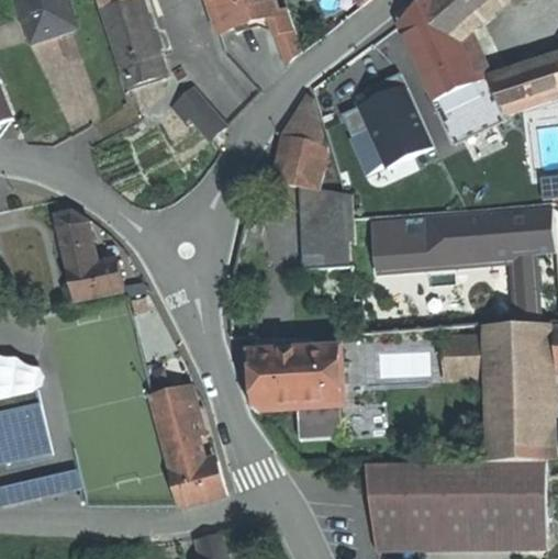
[(51,33),(71,26),(62,0),(15,0),(30,41),(51,33)]
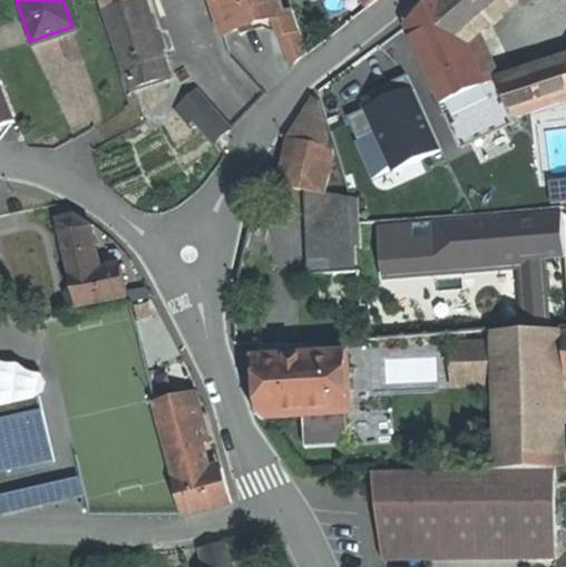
[(99,0),(108,27),(145,15),(139,0),(99,0)]
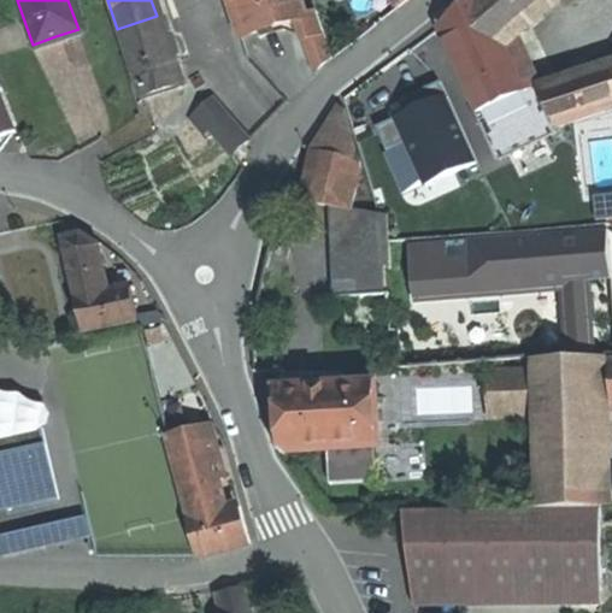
[(243,0),(253,28),(300,12),(295,0),(243,0)]
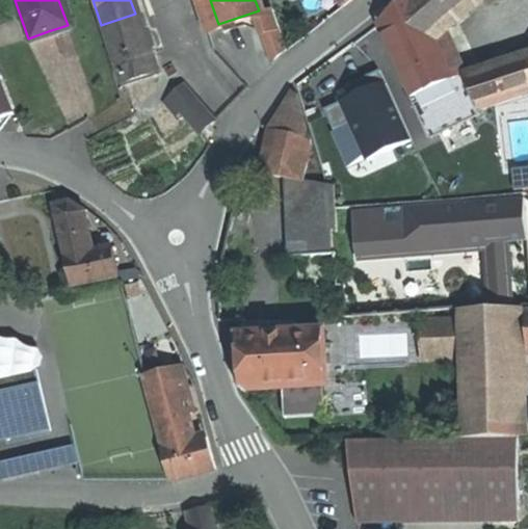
[(397,0),(372,22),(426,136),(477,112),(474,107),(459,76),(438,28),(424,0),(397,0)]
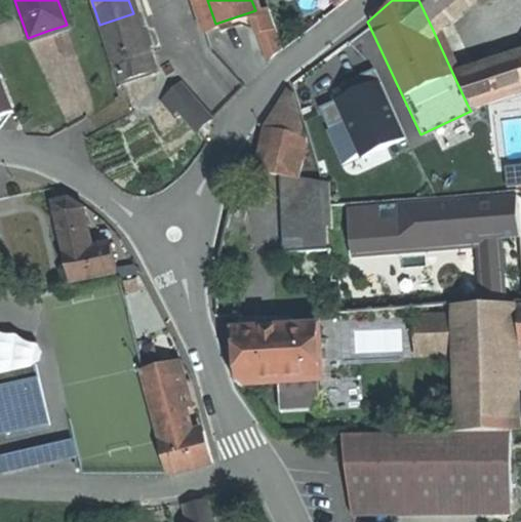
[(418,0),(432,28),(464,0),(418,0)]
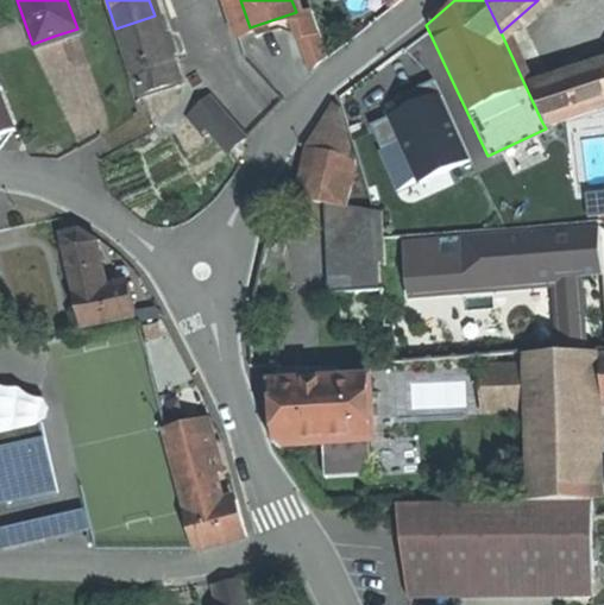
[(308,8),(296,12),(250,27),(252,35),(276,26),(297,37),(295,31),(297,25),(313,20),(308,8)]
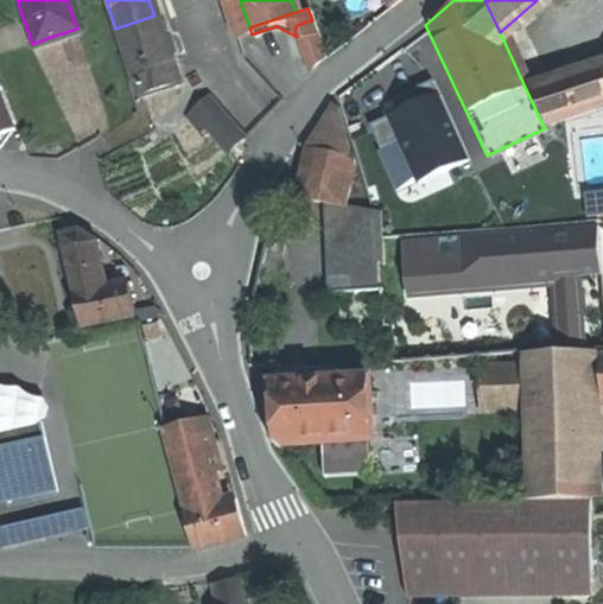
[(138,96),(177,83),(154,16),(115,29),(138,96)]
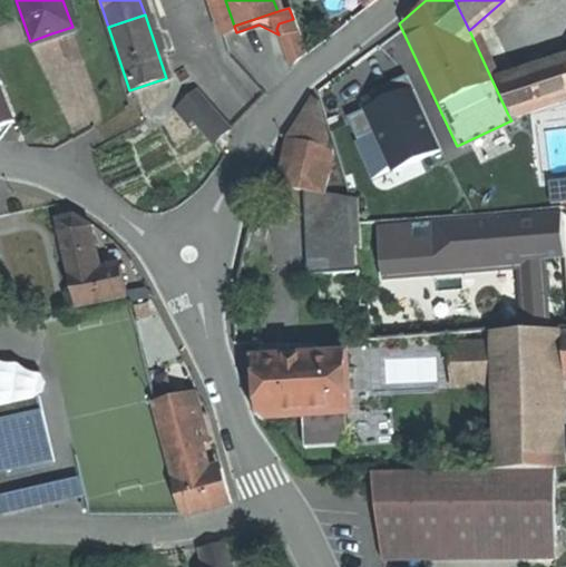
[(279,23),(276,29),(279,35),(286,57),(304,51),(293,19),(279,23)]
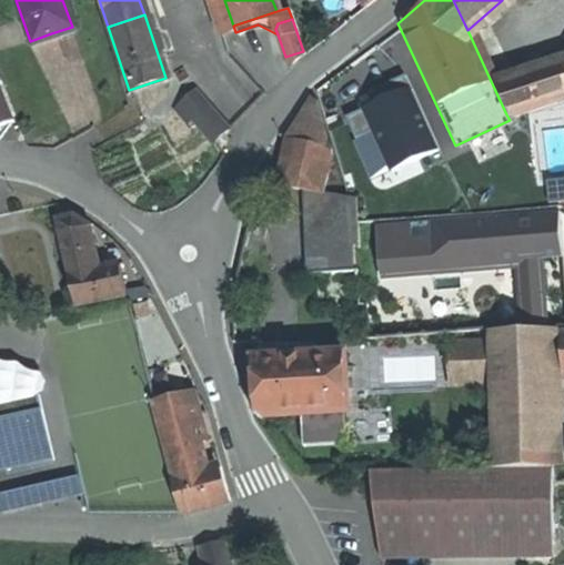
[(354,54),(385,122),(375,127),(384,143),(399,135),(413,164),(414,165),(455,145),(398,23),(396,20),(354,54)]
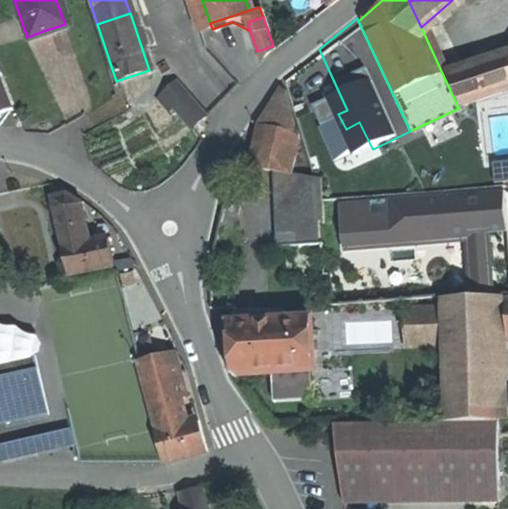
[(507,51),(442,73),(456,103),(507,87),(507,51)]
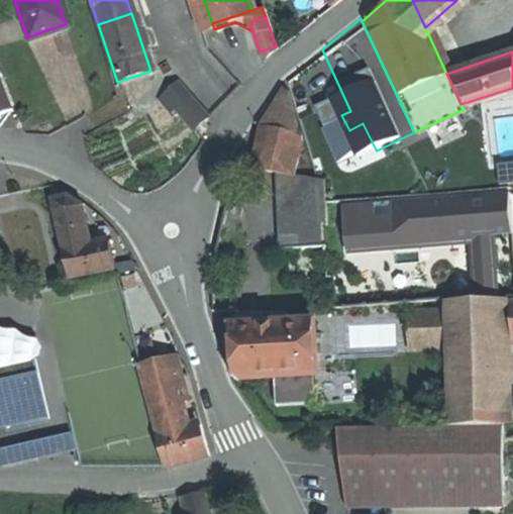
[(300,68),(284,81),(293,115),(311,105),(300,68)]
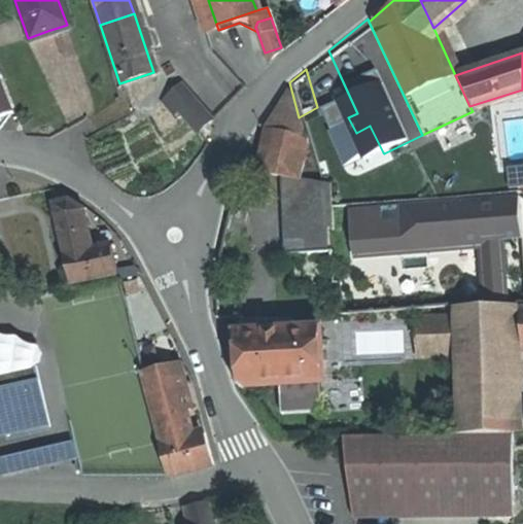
[(263,127),(303,135),(299,117),(289,82),(282,94),(263,127)]
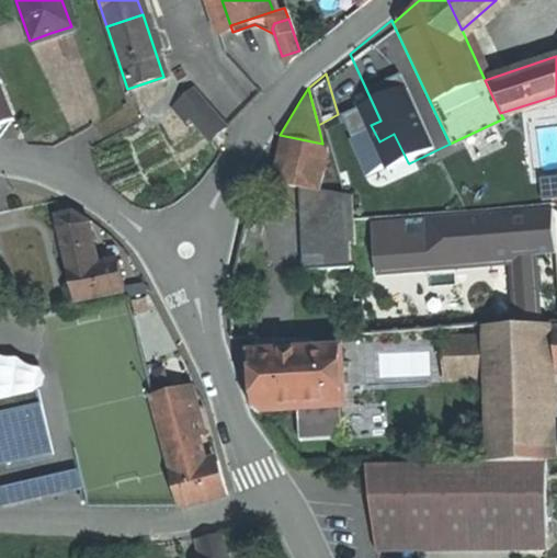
[(0,121),(10,117),(0,92),(0,121)]
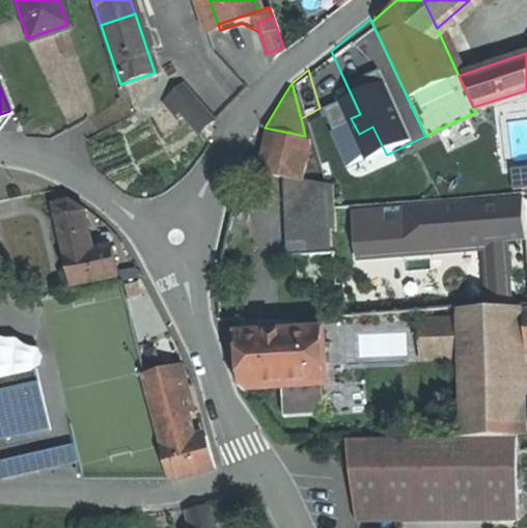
[(161,105),(171,115),(176,110),(189,98),(177,87),(161,105)]
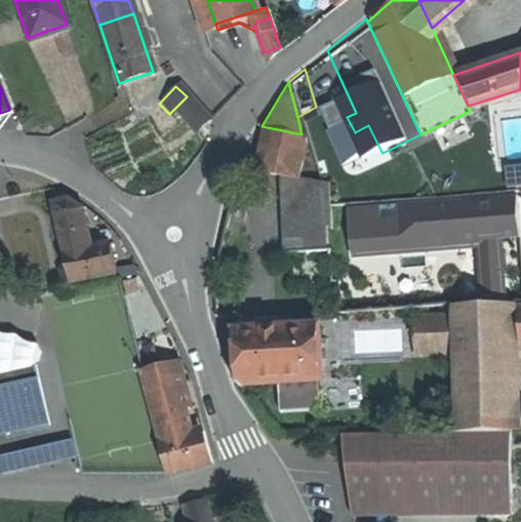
[(195,129),(207,117),(187,96),(174,109),(195,129)]
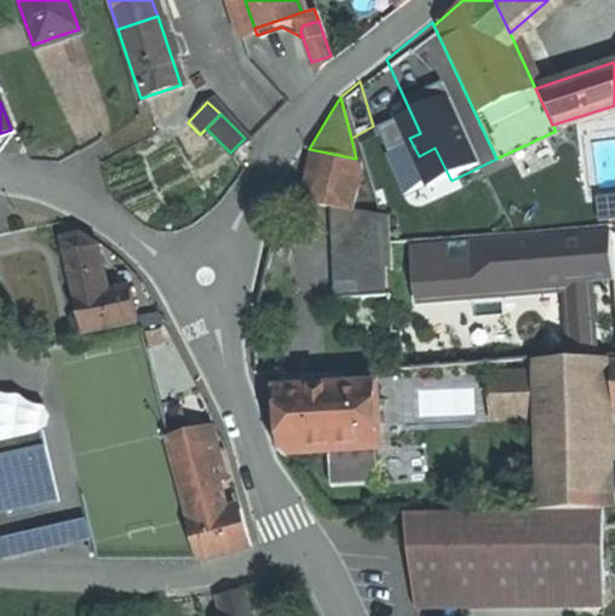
[(435,148),(419,156),(434,188),(450,179),(435,148)]
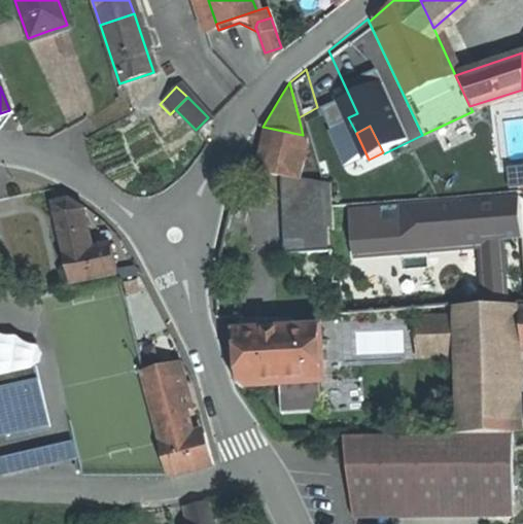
[(254,167),(294,175),(303,135),(263,127),(254,167)]
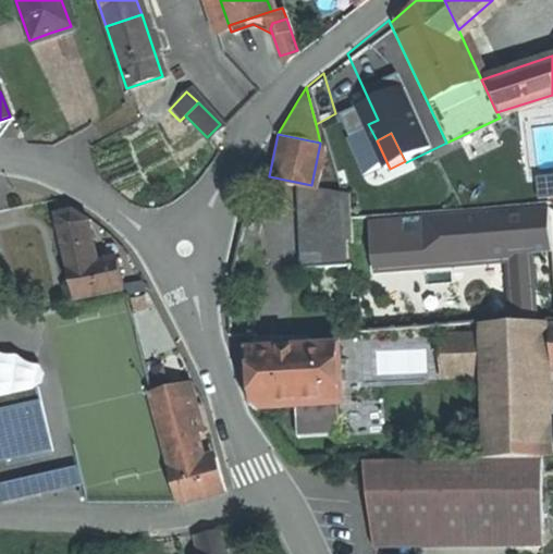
[(347,188),(298,189),(299,263),(344,262),(344,231),(348,231),(348,214),(347,188)]
